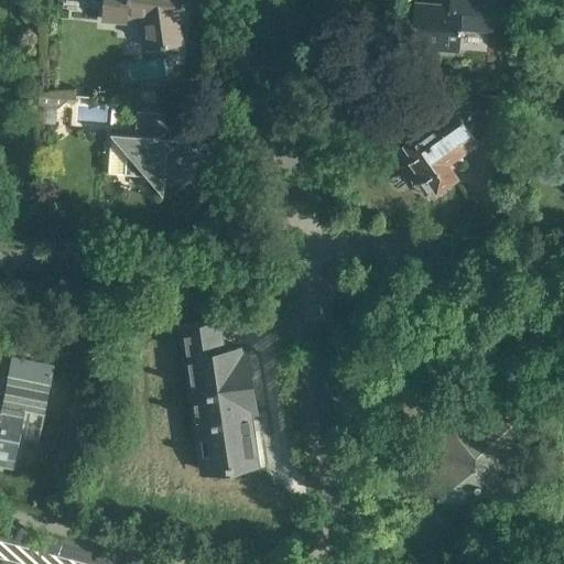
[(140,20),(143,47),(181,43),(177,21),(182,22),(184,0),(105,0),(102,21),(128,23),(128,19),(140,20)]
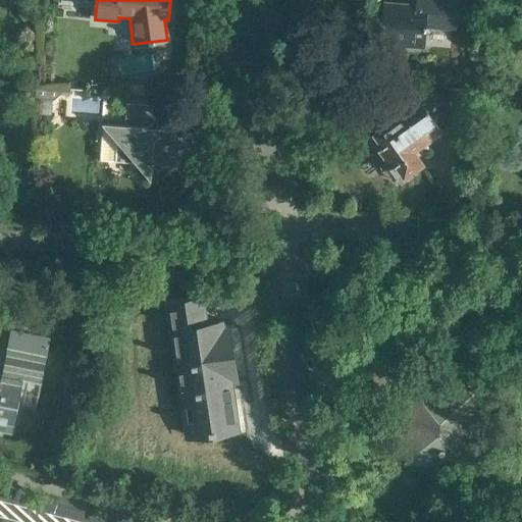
[(458,0),(416,0),(416,4),(383,2),(380,44),(425,47),(427,28),(456,30),(458,0)]
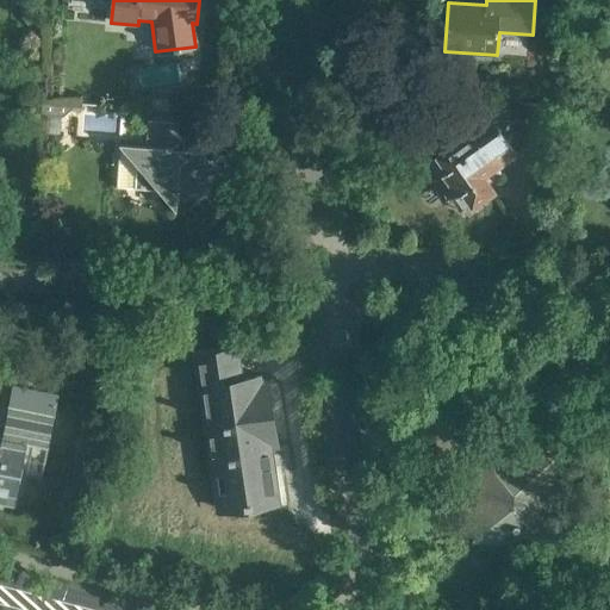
[(41,100),(39,114),(48,116),(47,126),(61,128),(62,116),(64,117),(73,109),(78,113),(83,107),(85,105),(41,100)]
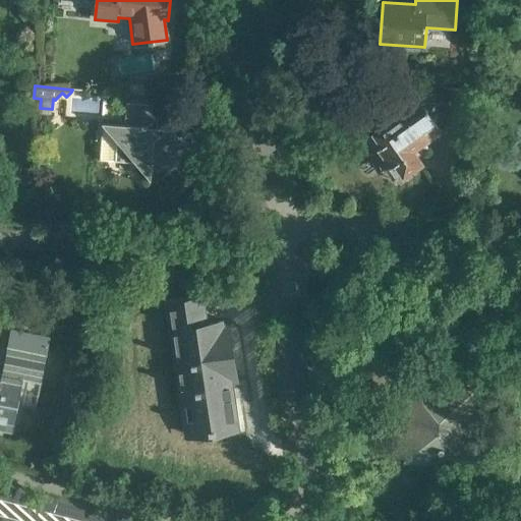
[(475,90),(444,87),(444,90),(429,99),(427,97),(377,132),(384,143),(374,149),(375,152),(374,152),(386,167),(387,167),(388,168),(397,162),(404,172),(419,161),(414,154),(423,148),(422,146),(419,140),(438,128),(429,118),(439,112),(435,107),(442,102),(440,124),(471,127),(475,90)]
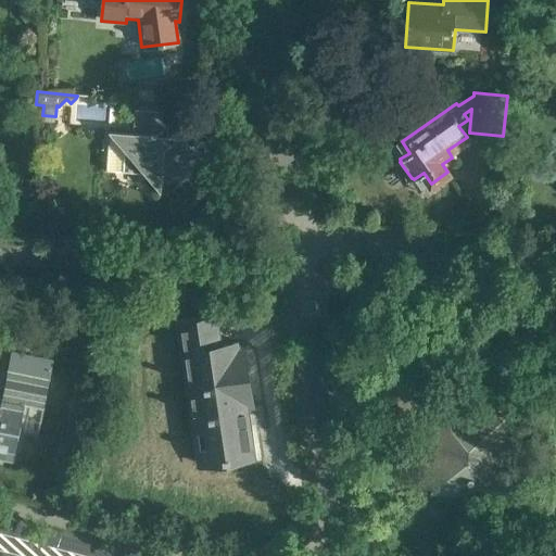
[(206,114),(179,112),(135,109),(134,133),(109,130),(125,149),(124,172),(146,173),(161,191),(163,174),(215,178),(216,159),(204,144),(206,114)]
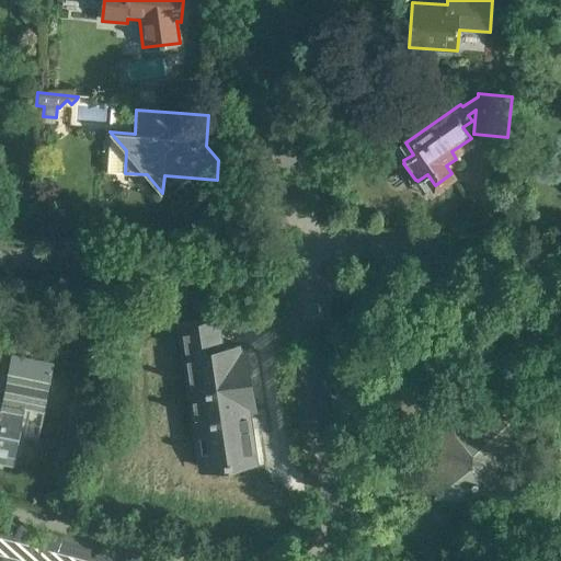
[(193,392),(204,467),(254,460),(248,411),(255,410),(245,346),(221,350),(218,320),(183,325),(187,355),(203,353),(208,390),(193,392)]
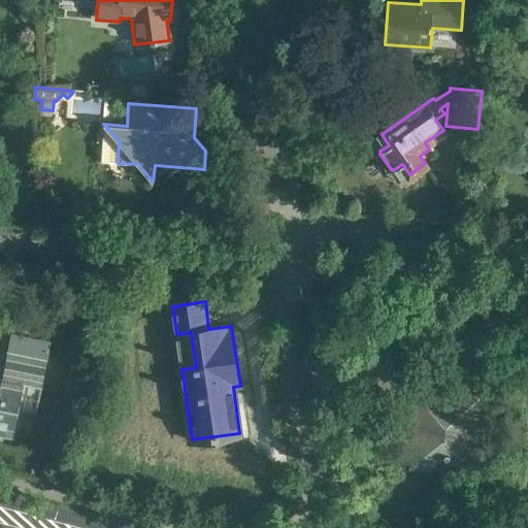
[(0,434),(12,437),(23,384),(38,387),(44,358),(8,351),(1,385),(0,384),(0,434)]
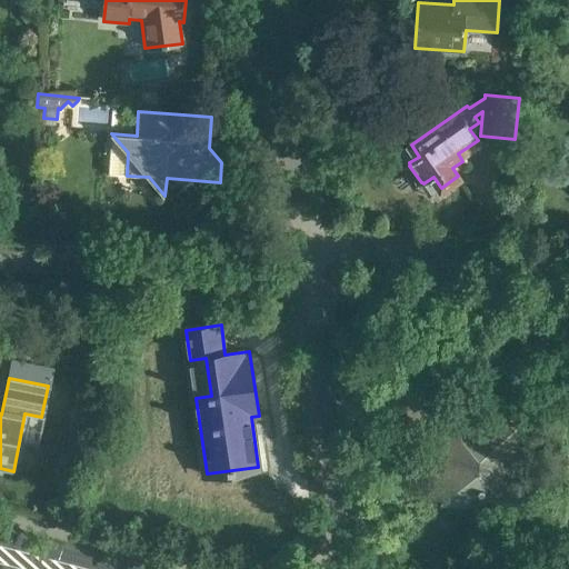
[(481,503),(499,505),(499,506),(508,507),(515,429),(500,428),(501,405),(451,400),(446,489),(447,489),(447,488),(478,490),(481,493),(481,503)]
